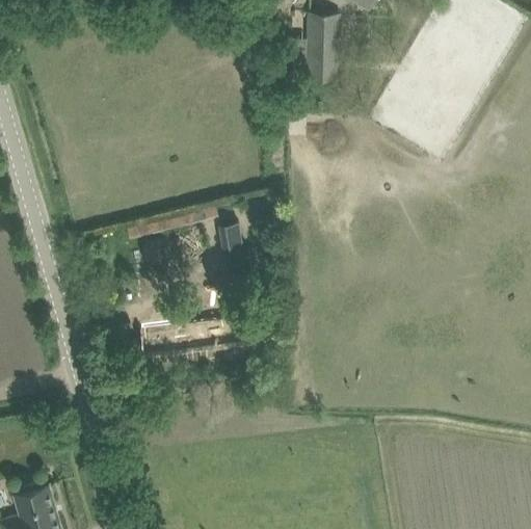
[(307,10),(306,77),(339,78),(341,12),(307,10)]
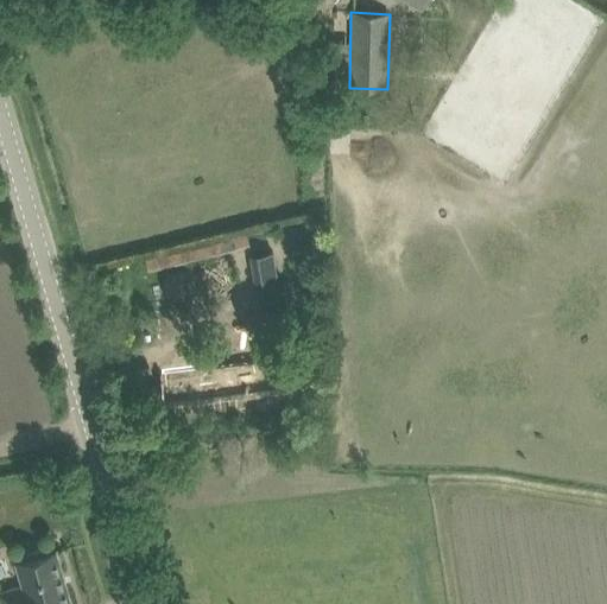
[(145,261),(149,274),(250,249),(247,236),(145,261)]
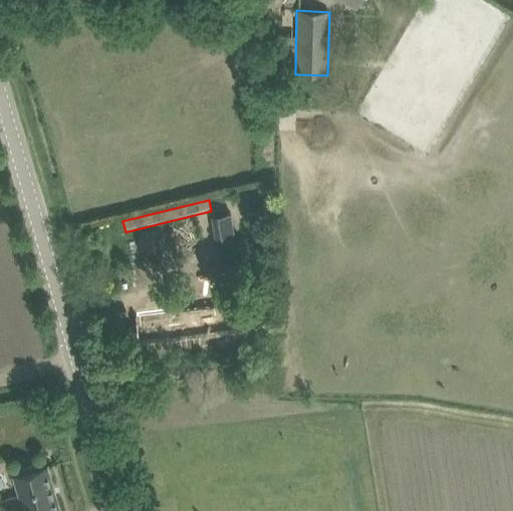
[(233,238),(230,215),(210,218),(214,241),(233,238)]
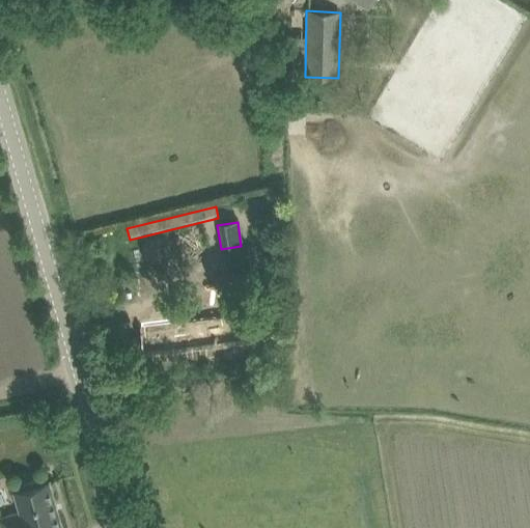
[(182,316),(160,318),(139,321),(142,356),(246,345),(243,317),(225,318),(225,310),(187,313),(188,323),(183,323),(182,316)]
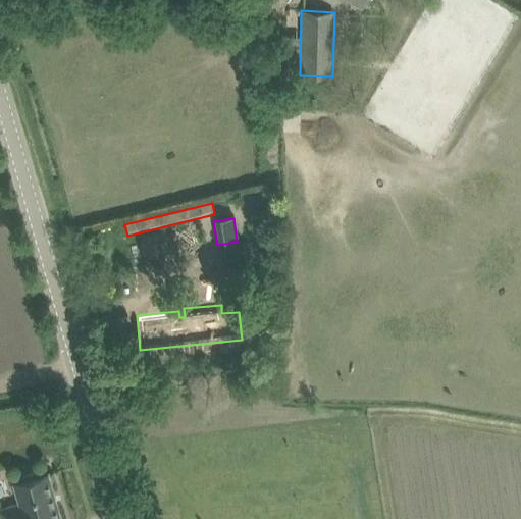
[(23,483),(12,486),(17,504),(0,508),(0,518),(57,518),(46,476),(37,479),(36,474),(22,478),(23,483)]
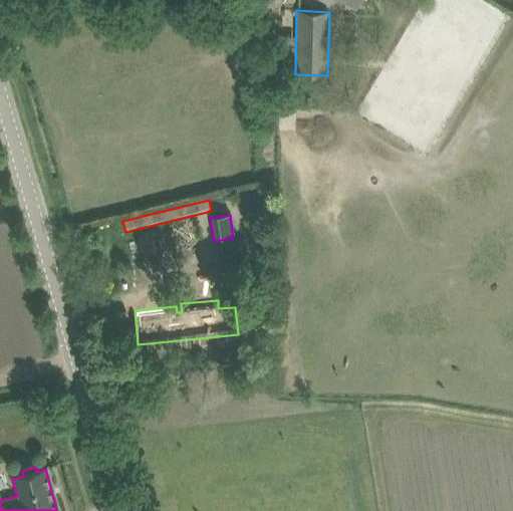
All buildings are outlined.
